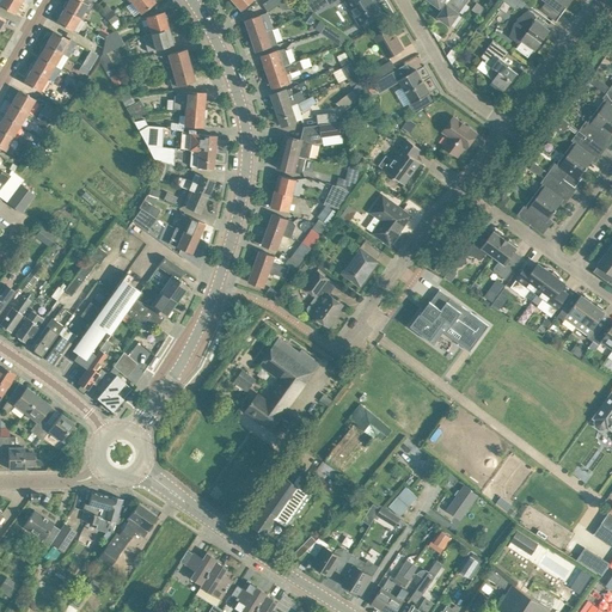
[(0,0),(0,5),(14,13),(22,1),(19,0),(0,0)]
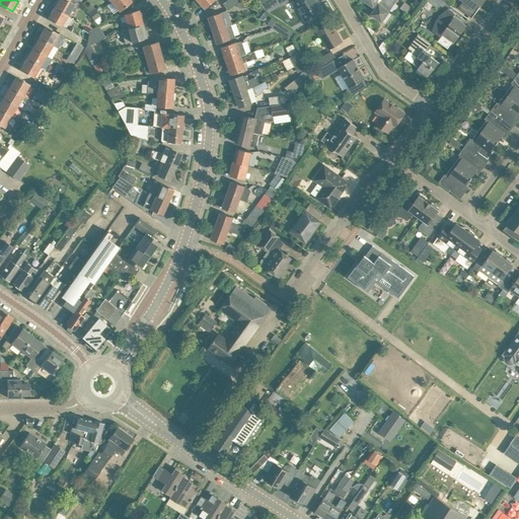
[(79,3),(74,0),(58,0),(58,1),(56,1),(54,5),(55,6),(54,7),(67,15),(71,10),(74,12),(79,3)]
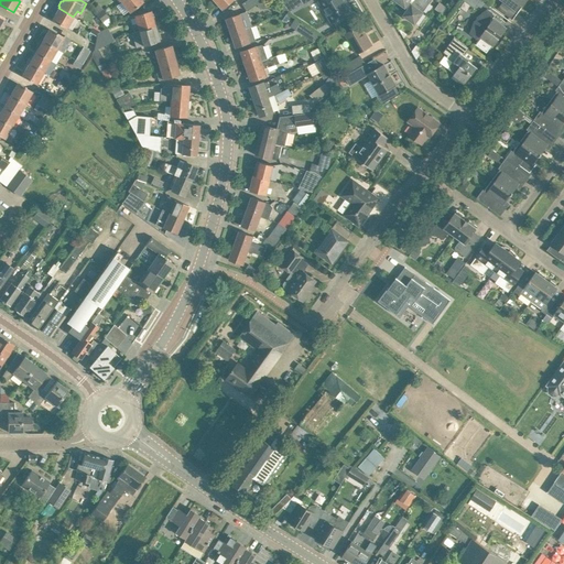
[(142,1),(141,0),(121,0),(120,1),(129,12),(142,1)]
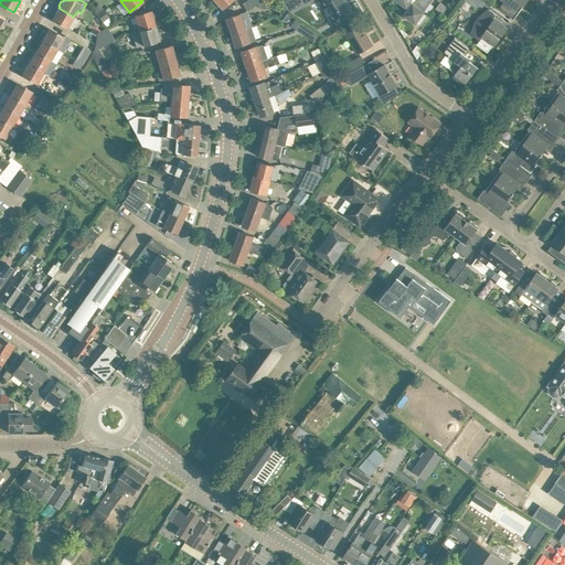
[(234,0),(214,0),(224,10),(234,0)]
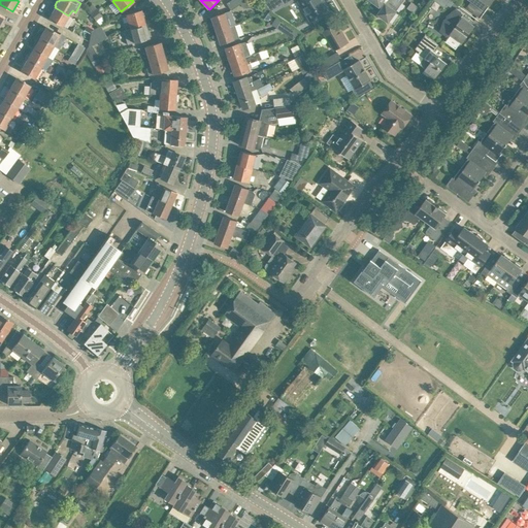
[(248,10),(253,3),(249,0),(233,0),(227,4),(232,11),(240,6),(248,10)]
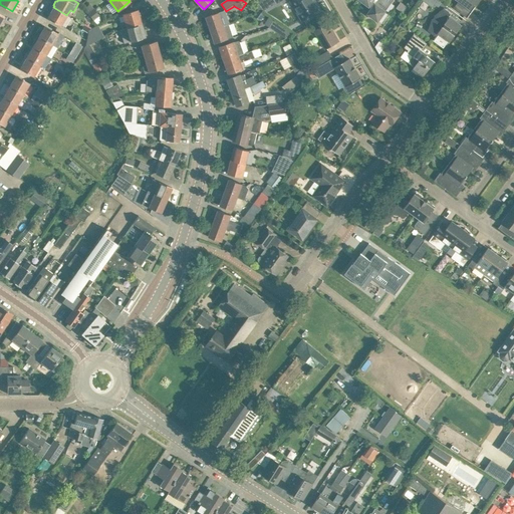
[(319,12),(311,0),(275,0),(277,3),(282,0),(291,0),(292,0),(290,1),(302,22),(319,12)]
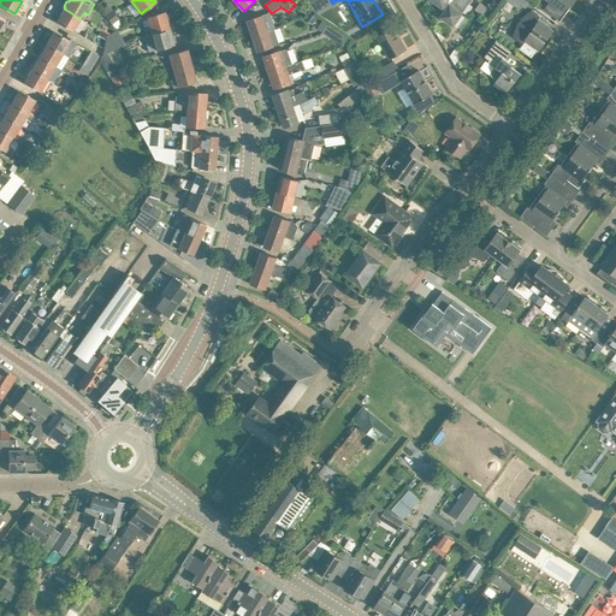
[(462,13),(471,0),(431,0),(443,9),(443,7),(445,10),(440,17),(452,27),(462,13)]
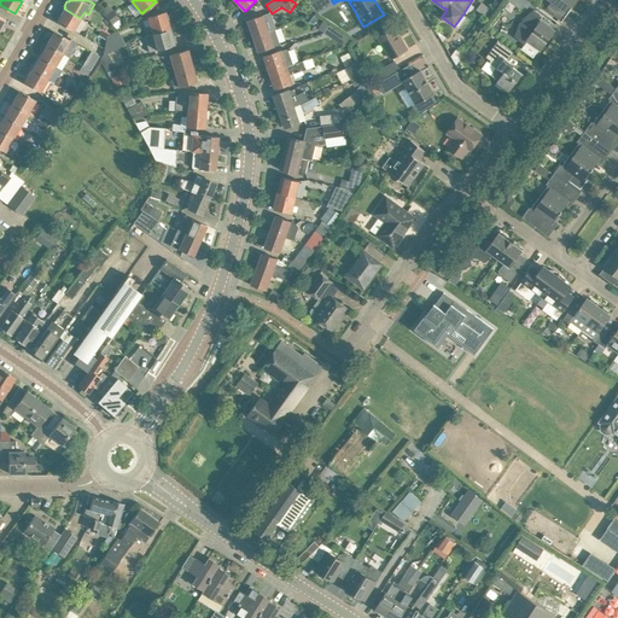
[(549,0),(552,1),(546,10),(561,22),(577,0),(549,0)]
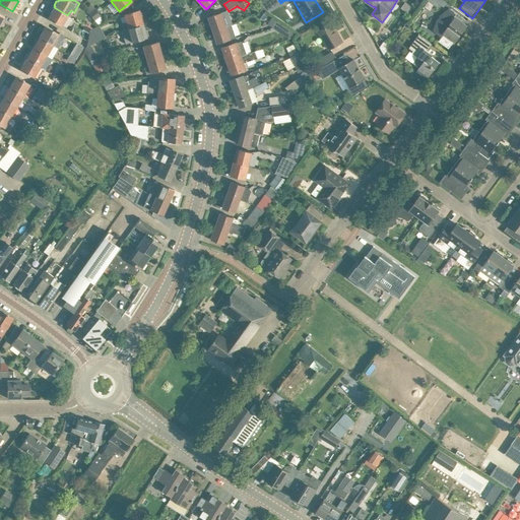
[(410,5),(406,11),(411,15),(415,10),(410,5)]
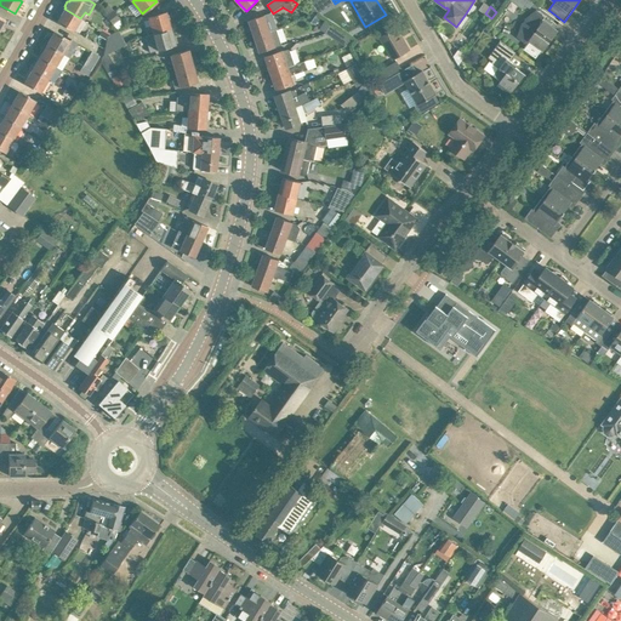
[(73,32),(80,18),(64,9),(57,22),(73,32)]
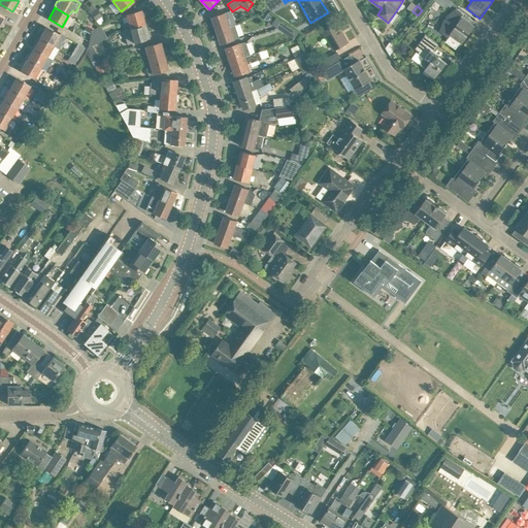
[(93,18),(99,12),(96,8),(90,13),(93,18)]
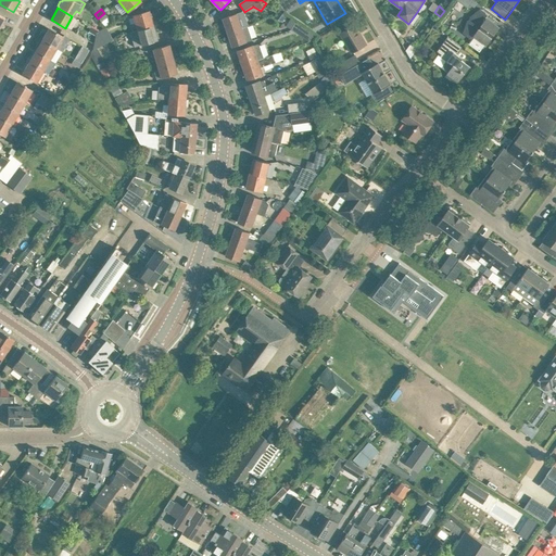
[(487,46),(500,28),(488,20),(490,16),(491,17),(491,16),(480,9),(469,17),(472,20),(470,22),(467,21),(463,34),(471,40),(469,43),(479,51),(484,45),(487,46)]
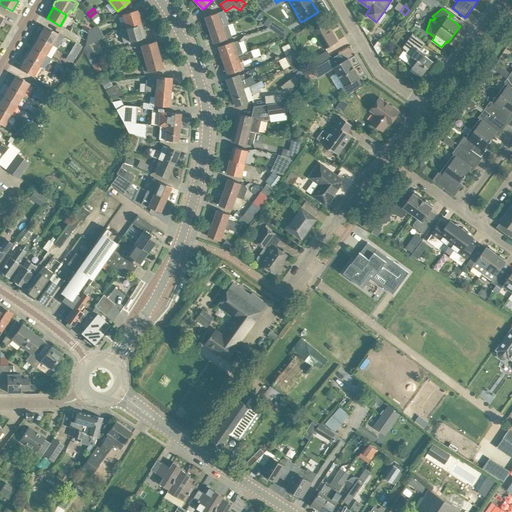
[(258,9),(254,15),(260,19),(263,13),(258,9)]
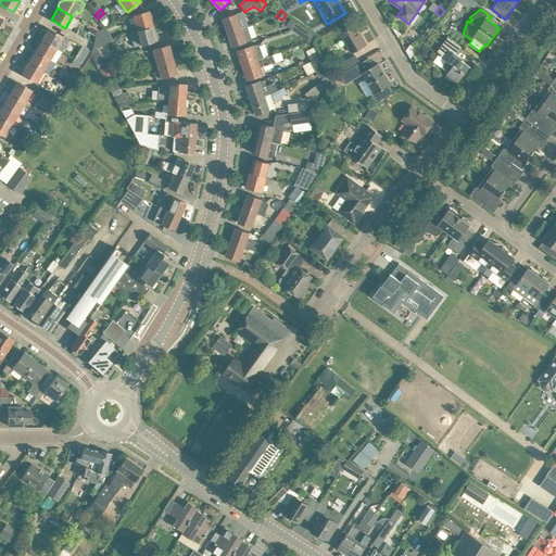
[(152,25),(149,11),(133,16),(136,30),(152,25)]
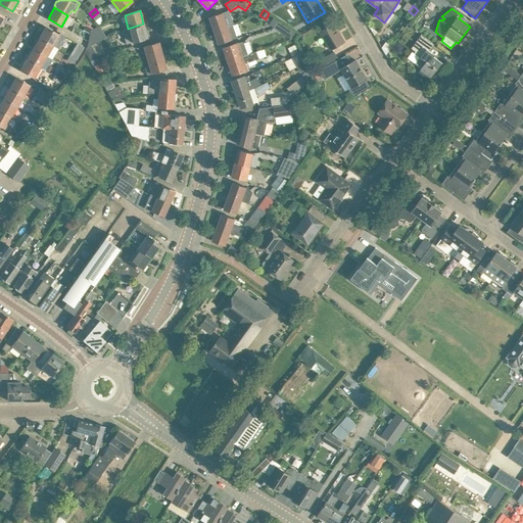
[(220,13),(209,17),(215,31),(233,25),(228,11),(220,13)]
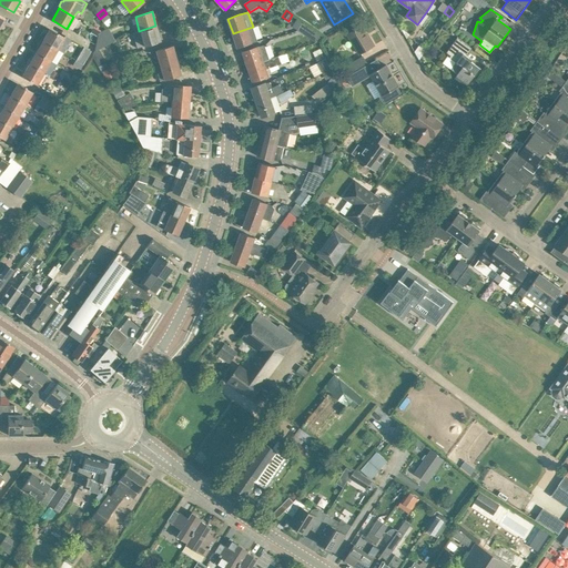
[(308,26),(297,19),(292,27),(303,33),(308,26)]
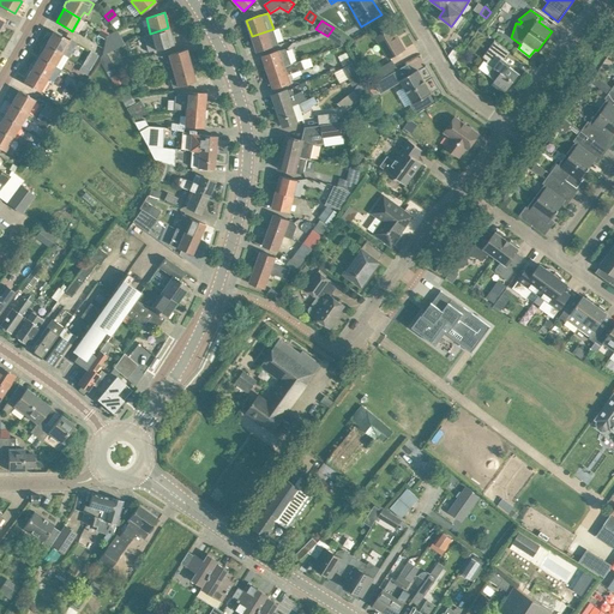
[(173,44),(168,28),(150,34),(145,35),(150,52),(173,44)]
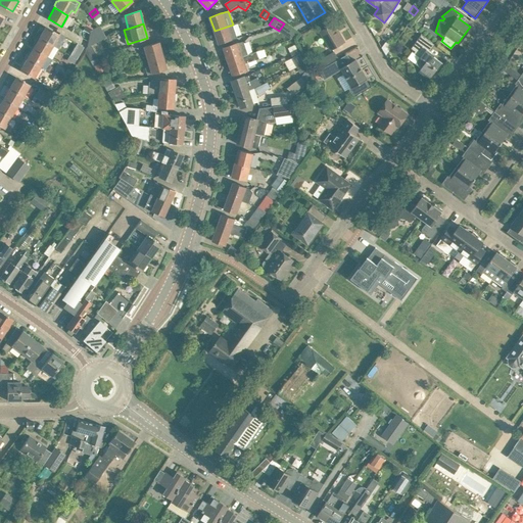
[(345,42),(341,35),(340,35),(333,24),(320,32),(331,50),(345,42)]
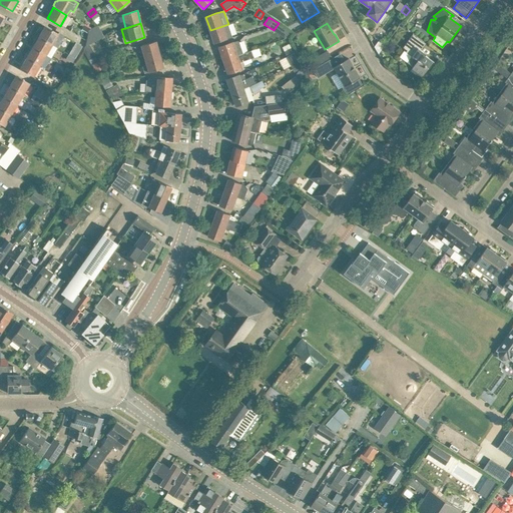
[(228,24),(210,30),(215,43),(224,40),(232,37),(228,24)]
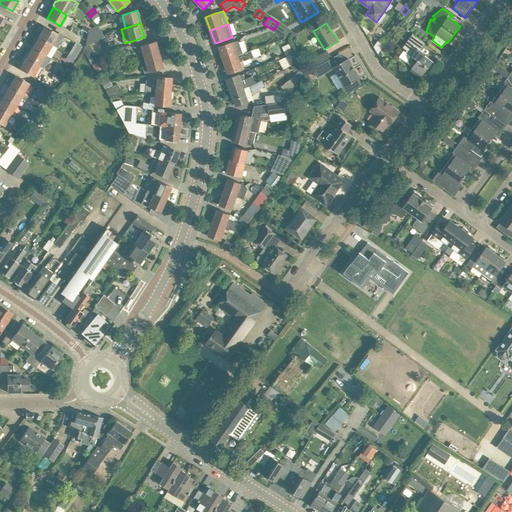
[(51,45),(58,34),(44,26),(38,37),(51,45)]
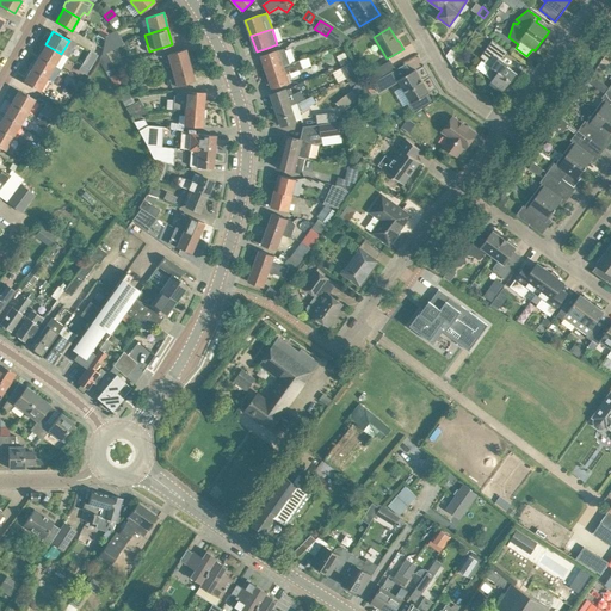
[(117,37),(113,31),(107,35),(105,36),(107,42),(117,37)]
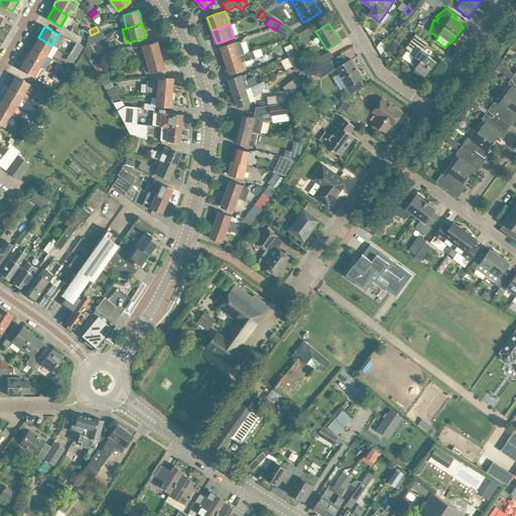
[(436,62),(427,55),(429,54),(423,50),(428,44),(415,34),(405,47),(409,50),(408,52),(414,56),(410,63),(416,68),(412,73),(418,77),(420,74),(425,77),(430,69),(431,70),(436,62)]
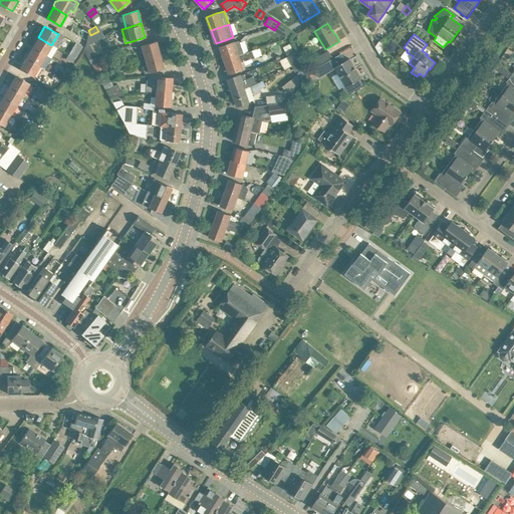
[(75,40),(85,45),(87,41),(77,36),(75,40)]
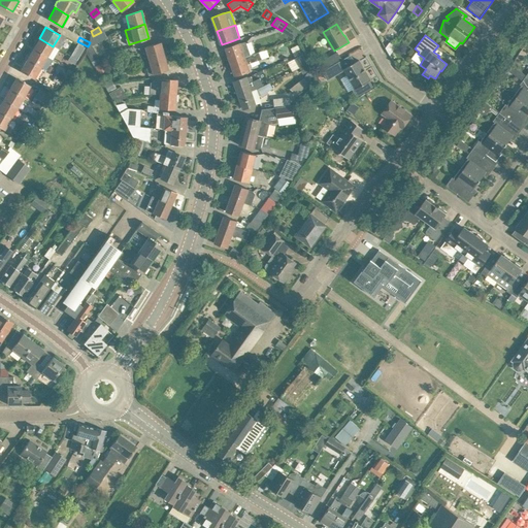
[(59,50),(53,46),(39,38),(39,39),(36,39),(35,42),(36,44),(33,48),(46,57),(52,60),(59,50)]
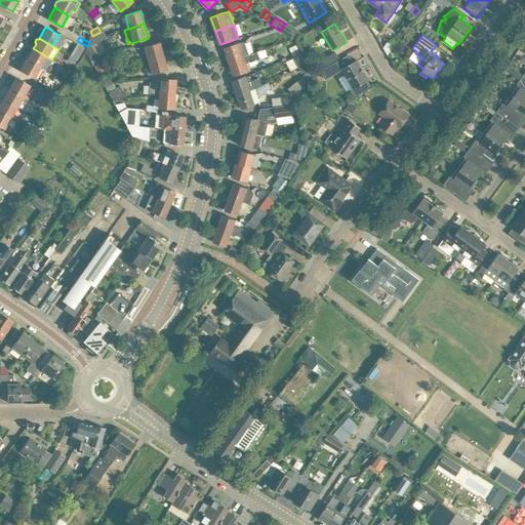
[(388,41),(382,47),(388,54),(394,45),(388,41)]
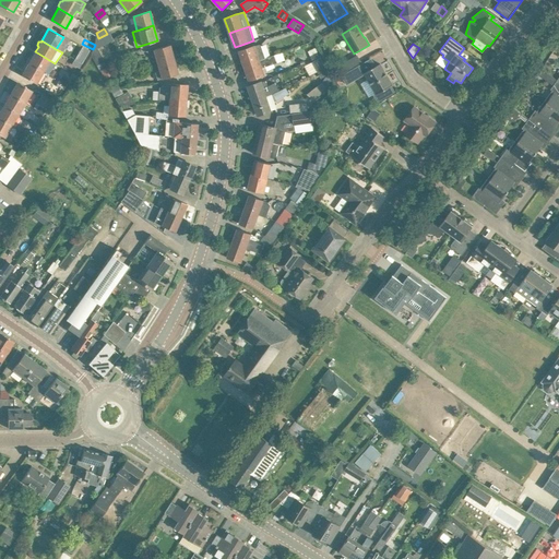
[(174,60),(169,45),(154,49),(157,64),(174,60)]
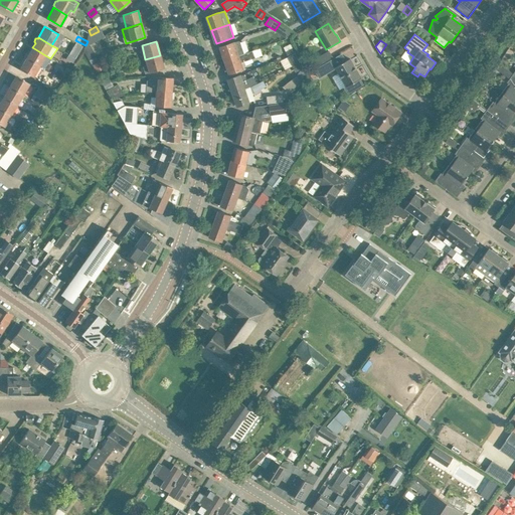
[(237,55),(244,53),(240,42),(239,42),(239,41),(238,41),(237,41),(220,47),(224,60),(237,55)]
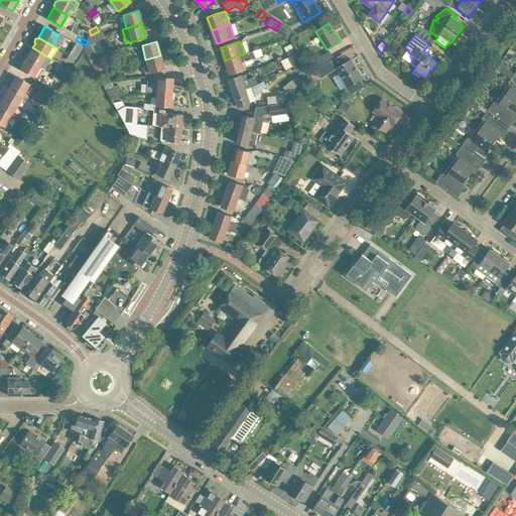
[(76,43),(73,48),(80,51),(83,46),(76,43)]
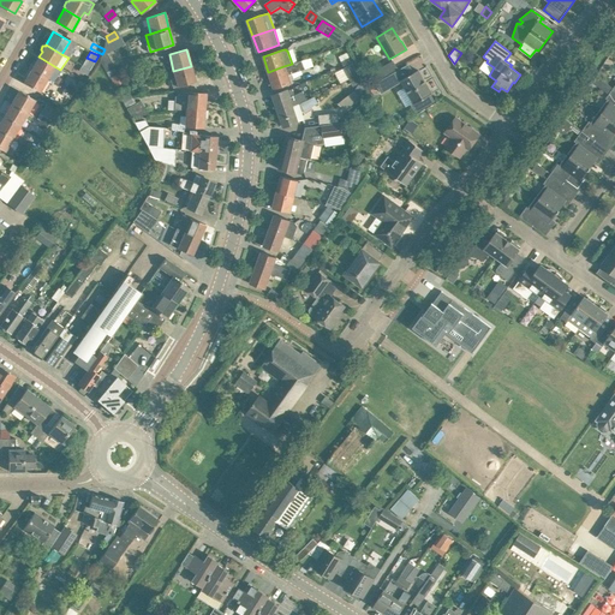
[(99,58),(107,71),(114,67),(107,53),(99,58)]
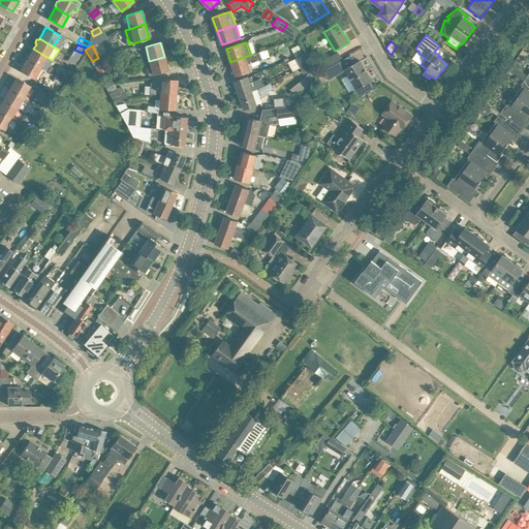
[(40,67),(47,57),(33,49),(27,60),(40,67)]
